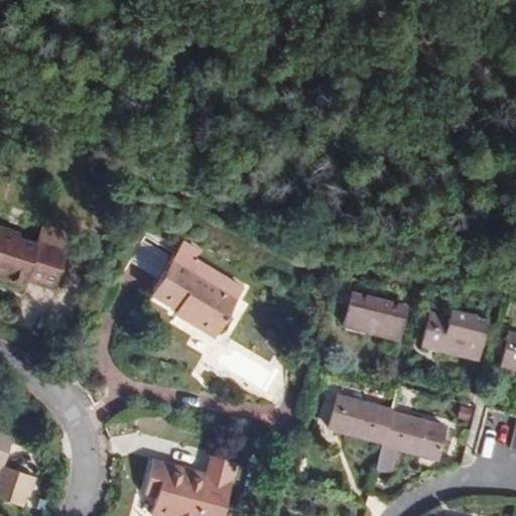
[(0,228),(0,277),(25,286),(27,282),(54,291),(74,236),(44,227),(38,245),(21,240),(22,236),(0,228)]
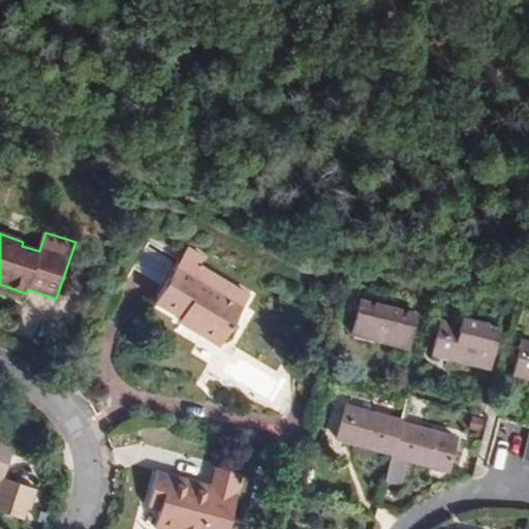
[(201,267),(207,258),(190,247),(185,256),(201,267)]
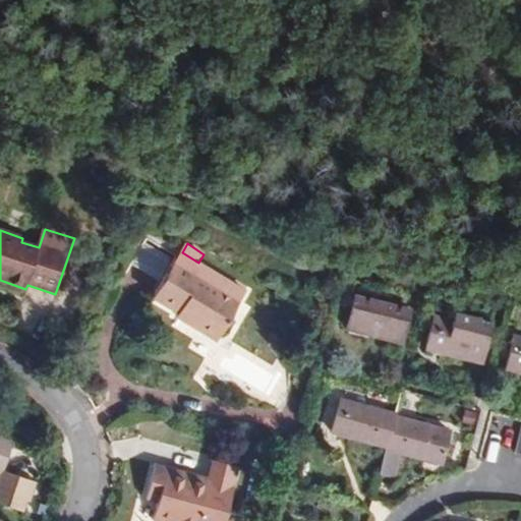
[(217,342),(247,292),(198,263),(182,252),(154,298),(179,313),(192,322),(192,327),(217,342)]
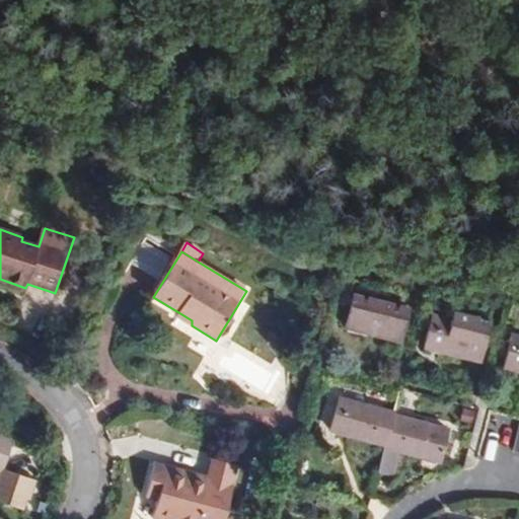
[(353,295),(345,329),(400,344),(409,308),(353,295)]
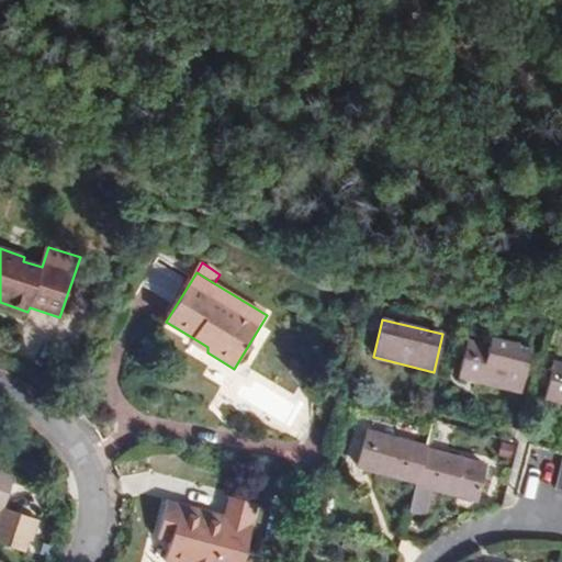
[(208,347),(193,338),(190,343),(208,352),(208,347)]
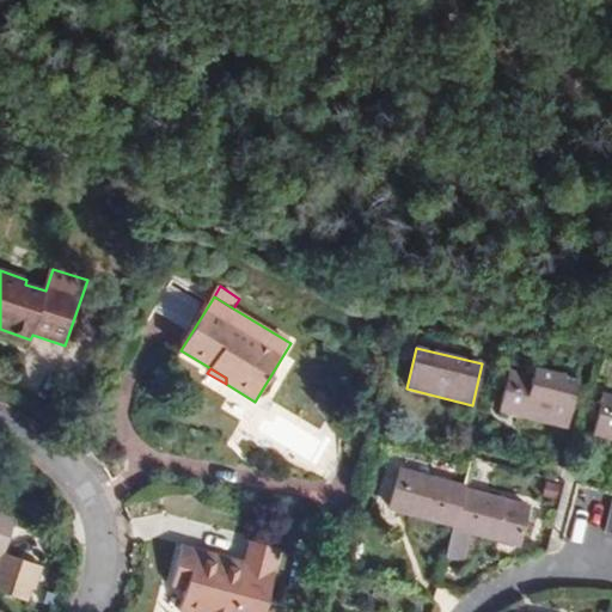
[(510,373),(500,411),(565,428),(579,379),(534,368),(532,378),(510,373)]
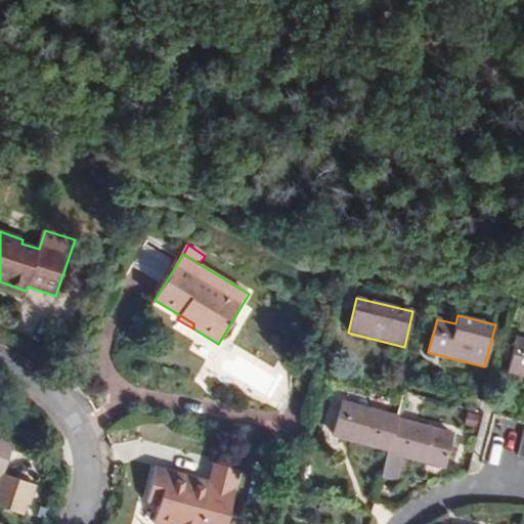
[(523,340),(516,338),(508,373),(523,376),(523,340)]
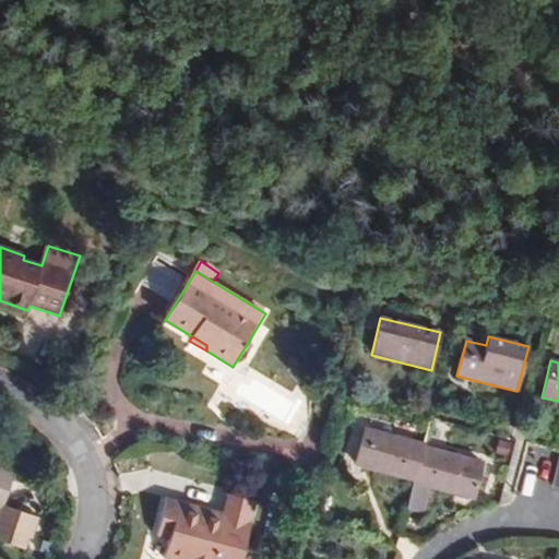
[(416,480),(424,447),(425,444),(366,429),(356,465),(416,480)]
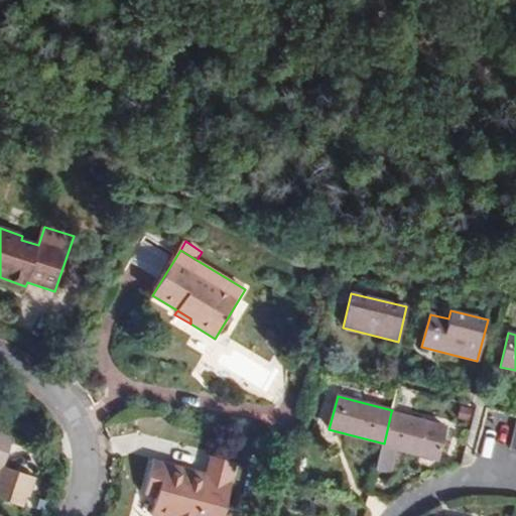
[(437,461),(445,427),(391,412),(384,443),(377,471),(391,474),(397,449),(437,461)]
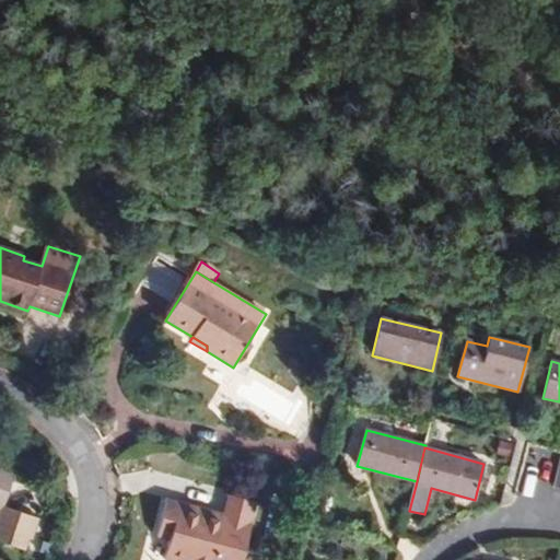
[(0,505),(4,508),(16,475),(0,468),(0,505)]
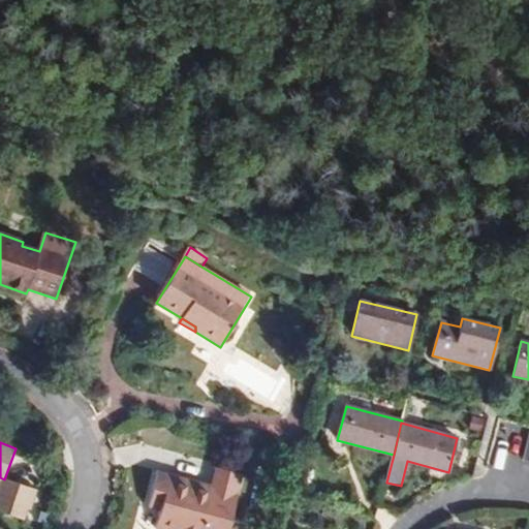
[(211,485),(159,471),(149,508),(161,512),(155,528),(227,528),(243,476),(216,469),(211,485)]
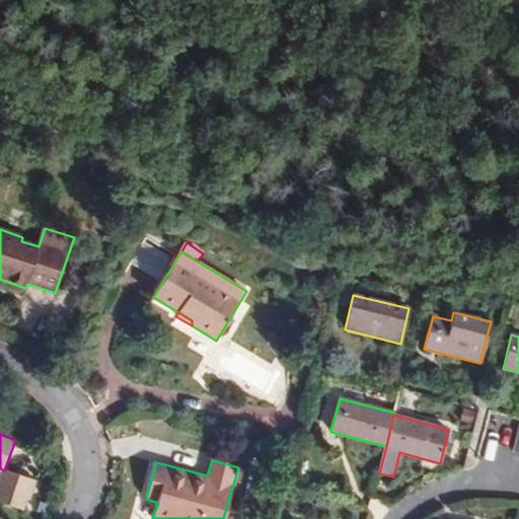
[(34,482),(18,476),(16,484),(0,477),(0,503),(24,511),(34,482)]
